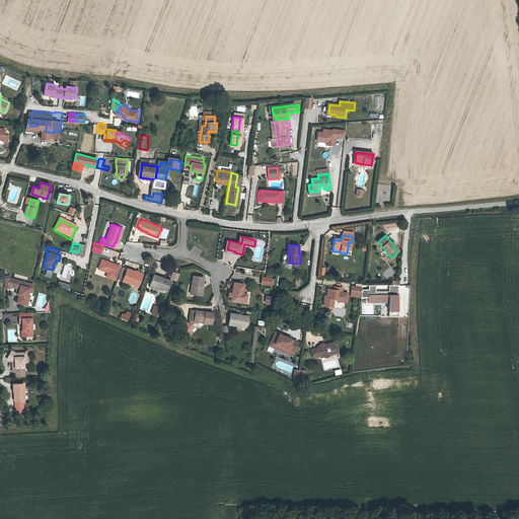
[(106,272),(104,277),(114,280),(119,267),(100,261),(97,269),(106,272)]
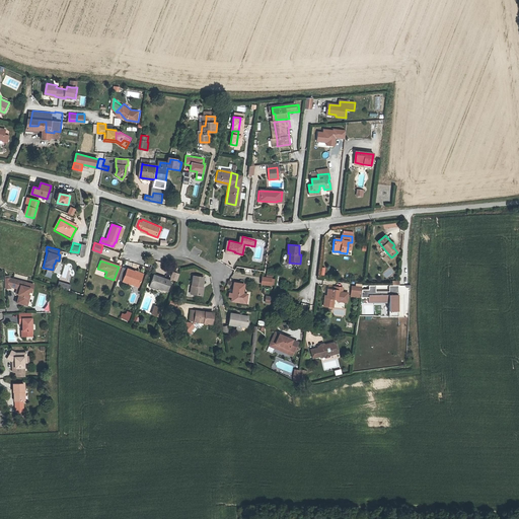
[(198,274),(197,283),(206,284),(207,276),(206,275),(207,266),(197,265),(196,274),(198,274)]
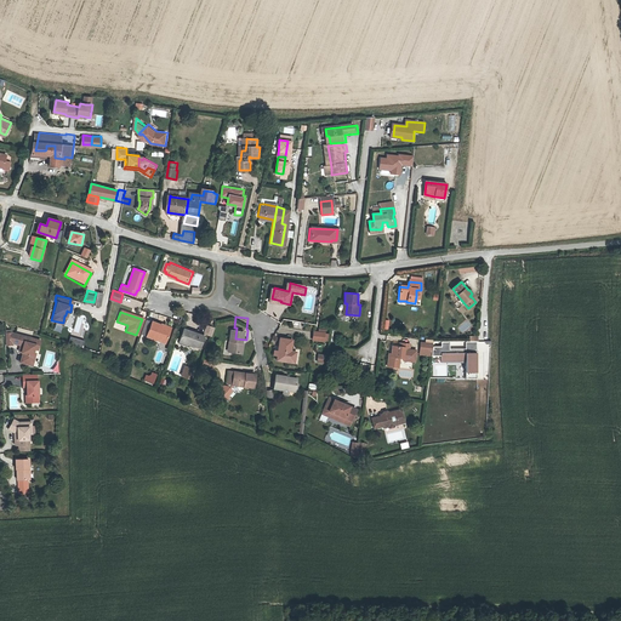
[(20,334),(20,336),(21,336),(20,341),(18,351),(27,352),(29,342),(30,339),(32,335),(32,332),(35,334),(36,326),(17,322),(15,332),(20,334)]
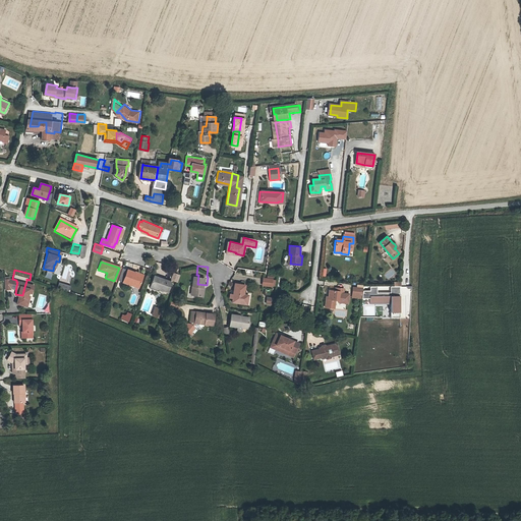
[(129,284),(138,287),(142,275),(136,273),(135,274),(125,271),(120,283),(129,286),(129,284)]
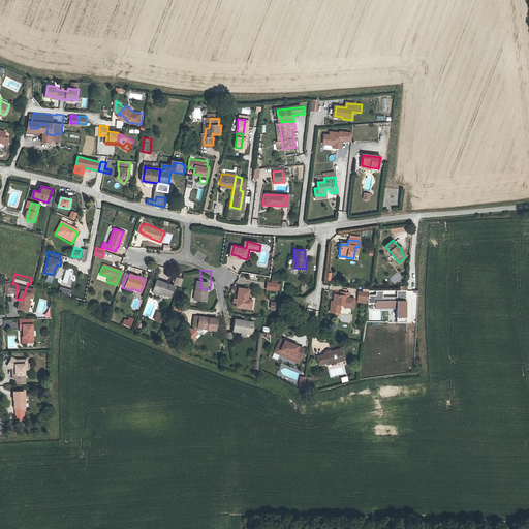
[(181,286),(183,278),(176,276),(174,284),(181,286)]
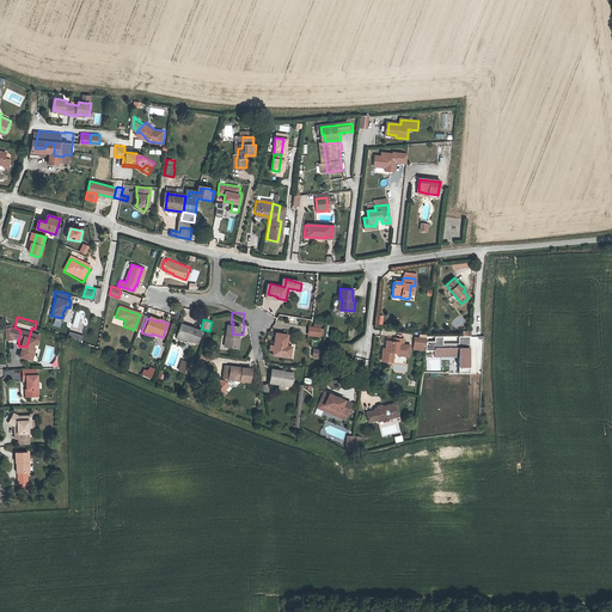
[(288,337),(289,334),(292,323),(280,319),(277,332),(274,331),(273,336),(276,337),(275,341),(293,346),(294,338),(288,337)]
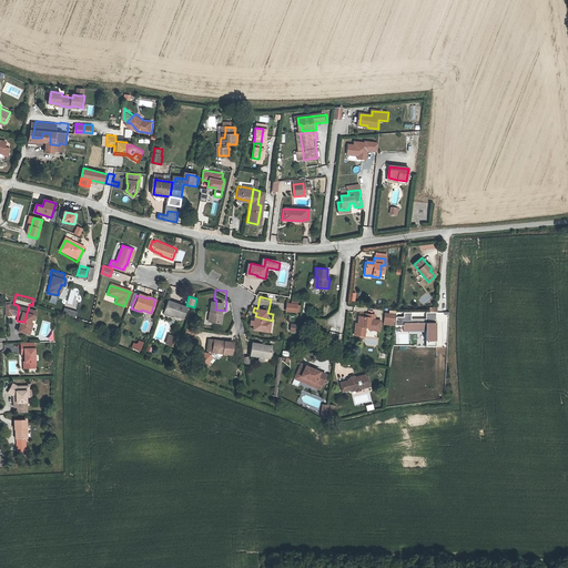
[(394,307),(398,307),(401,300),(389,297),(388,306),(394,307)]
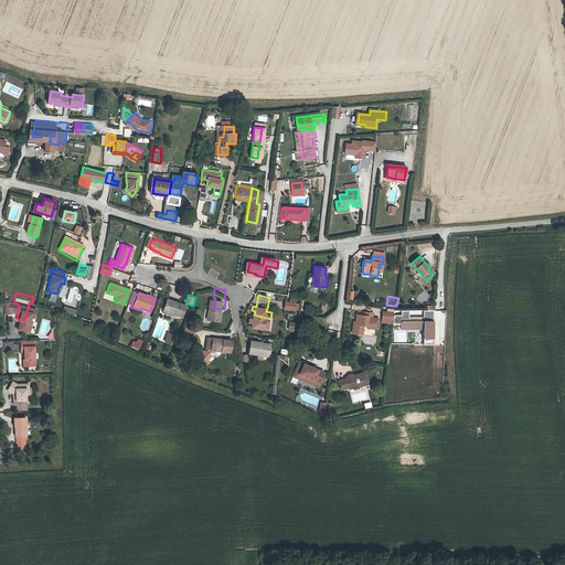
[(405,302),(397,302),(396,306),(396,309),(396,310),(405,310),(405,316),(427,317),(426,330),(437,330),(438,306),(427,305),(413,302),(414,298),(405,298),(405,302)]
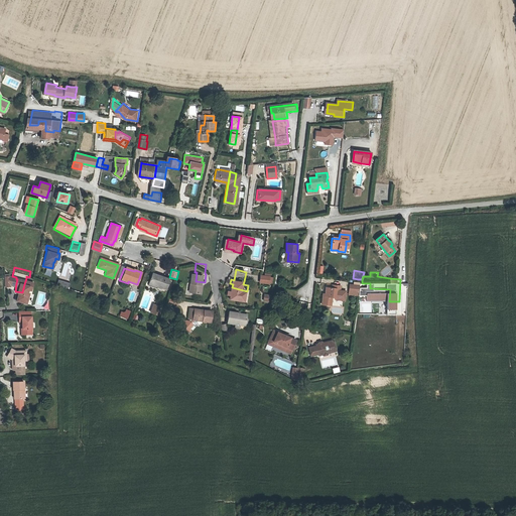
[(148,283),(157,286),(165,289),(168,279),(152,273),(148,283)]
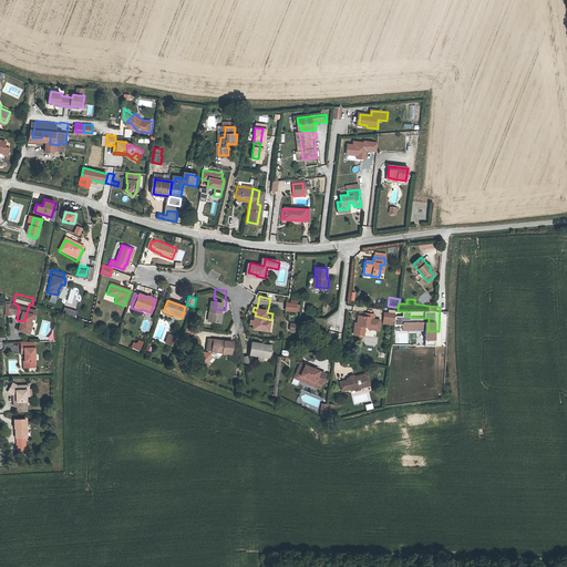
[(373,303),(369,302),(362,301),(361,308),(361,310),(359,310),(357,319),(367,321),(368,312),(372,313),(372,310),(377,310),(378,301),(373,300),(373,303)]
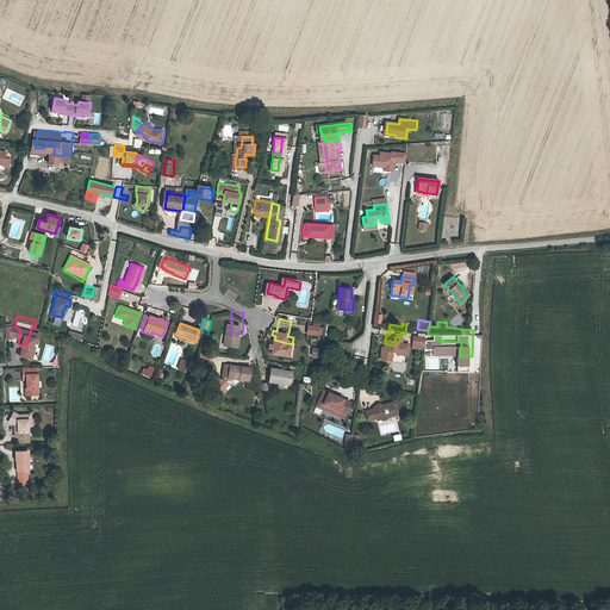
[(424,349),(425,335),(412,334),(412,349),(424,349)]
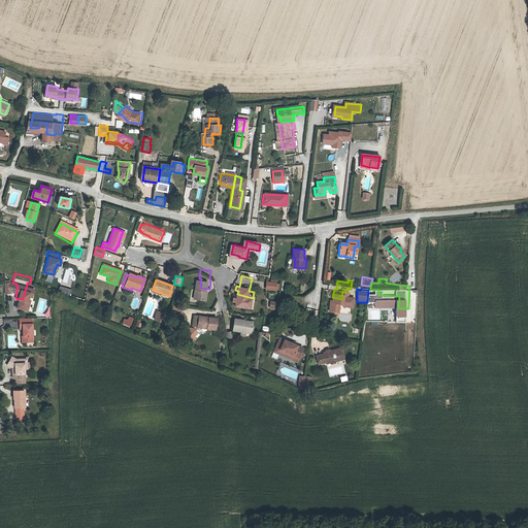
[(212,308),(202,307),(201,317),(202,317),(220,319),(222,307),(212,306),(212,308)]
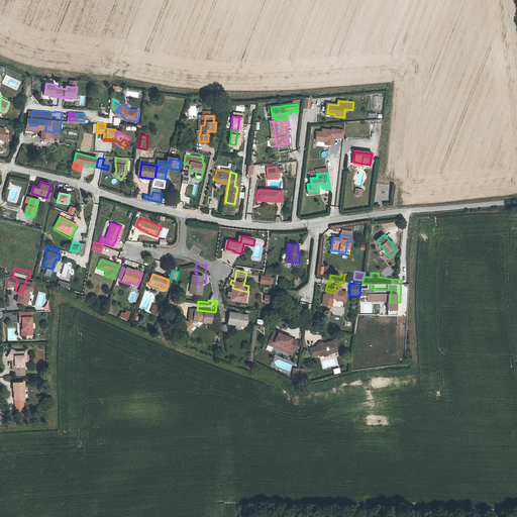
[(241,313),(247,314),(249,305),(231,301),(229,312),(236,314),(237,312),(241,313)]
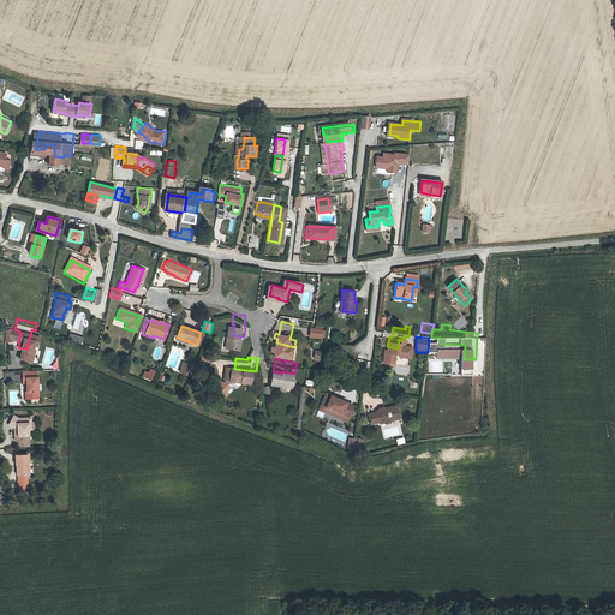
[(37,389),(36,368),(33,368),(33,360),(22,362),(23,375),(25,375),(25,382),(24,382),(25,389),(37,389)]
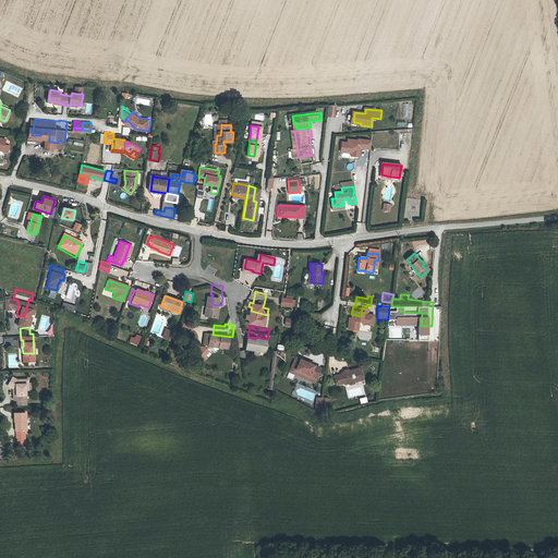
[(173,332),(166,329),(162,338),(170,341),(173,332)]
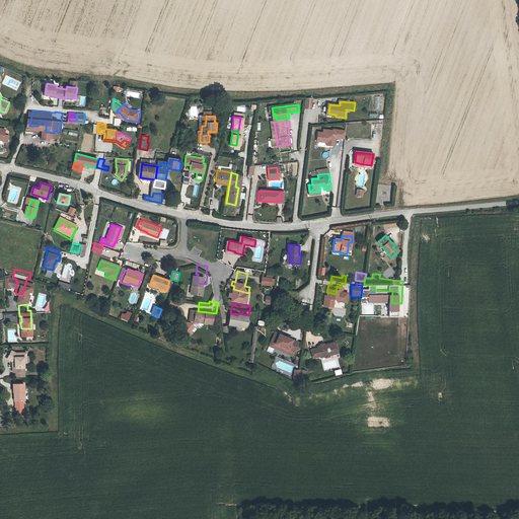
[(127,310),(126,314),(122,312),(120,317),(128,321),(132,312),(127,310)]
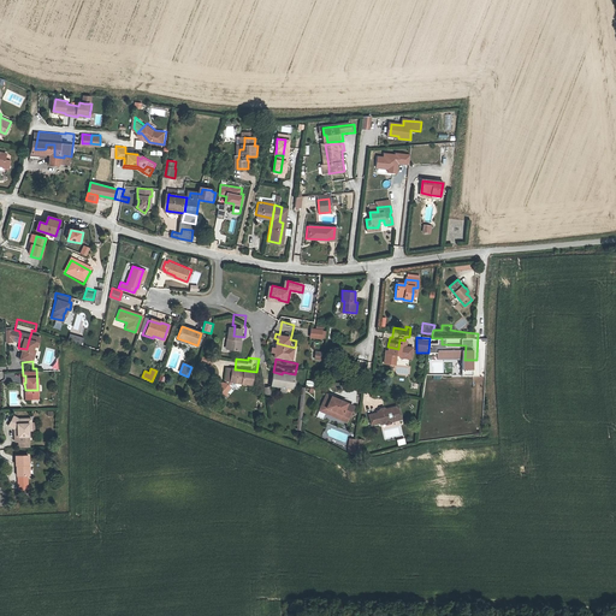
[(235,369),(230,368),(230,369),(227,369),(220,379),(229,385),(232,380),(230,378),(232,373),(234,374),(236,372),(236,369),(235,369)]
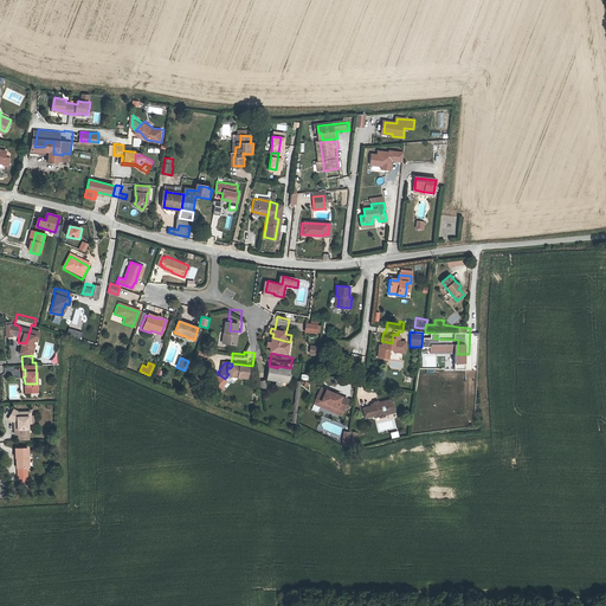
[(291,411),(295,411),(302,371),(298,371),(291,411)]
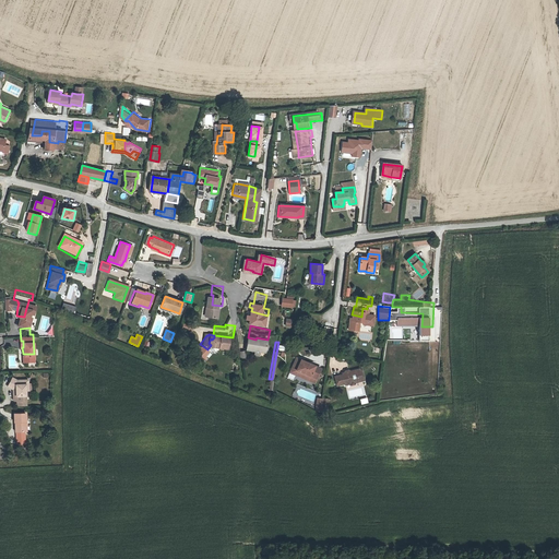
[(299,346),(297,345),(294,353),(299,355),(297,359),(310,365),(312,360),(318,363),(322,353),(301,344),(299,346)]
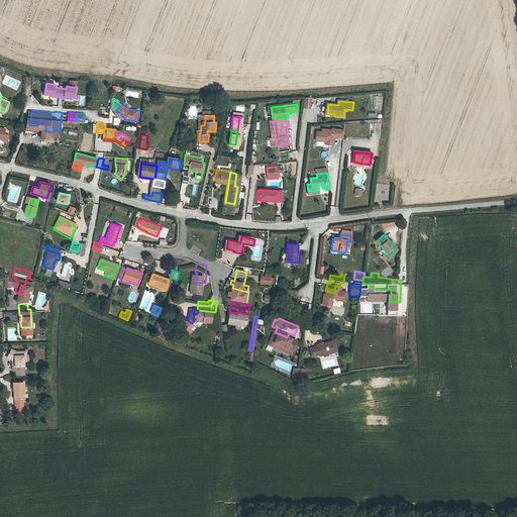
[(330,341),(334,340),(333,337),(337,336),(336,328),(328,330),(327,331),(324,329),(321,330),(320,332),(318,332),(318,333),(311,335),(313,343),(320,342),(320,343),(324,342),(326,343),(329,343),(330,341)]
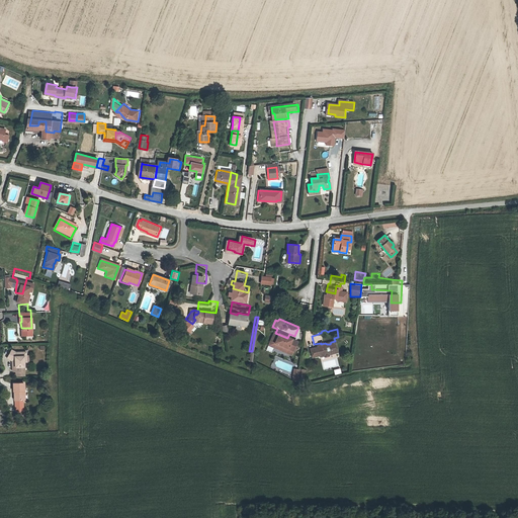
[(24,349),(26,349),(26,344),(15,345),(11,343),(7,350),(11,353),(14,353),(15,360),(24,359),(24,354),(24,349)]
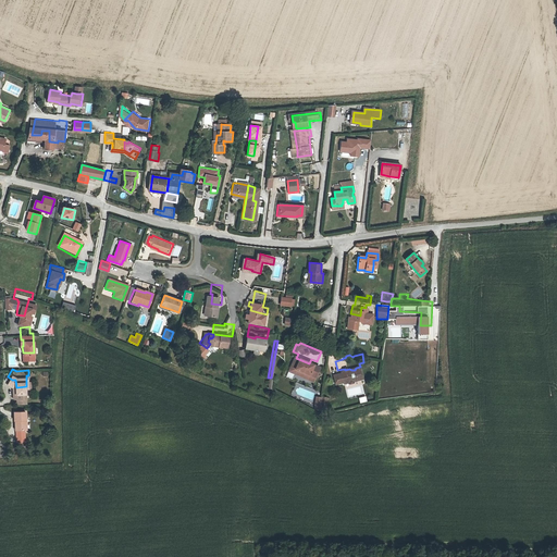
[(16,422),(25,422),(25,412),(26,412),(26,404),(14,404),(15,413),(16,422)]
